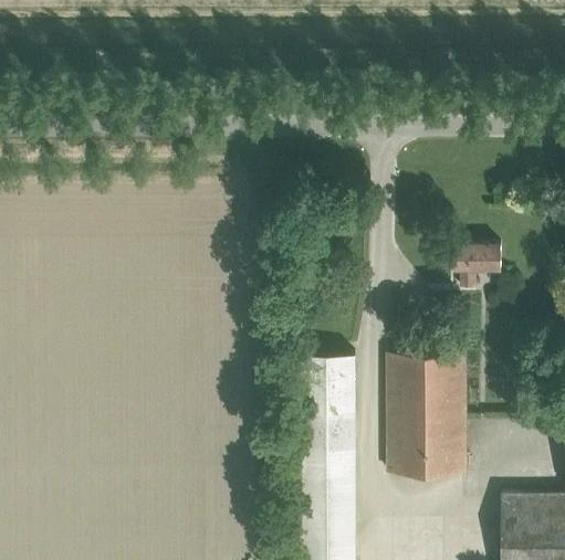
[(502,273),(502,246),(452,246),(452,273),(461,273),(461,291),(477,291),(477,273),(502,273)]
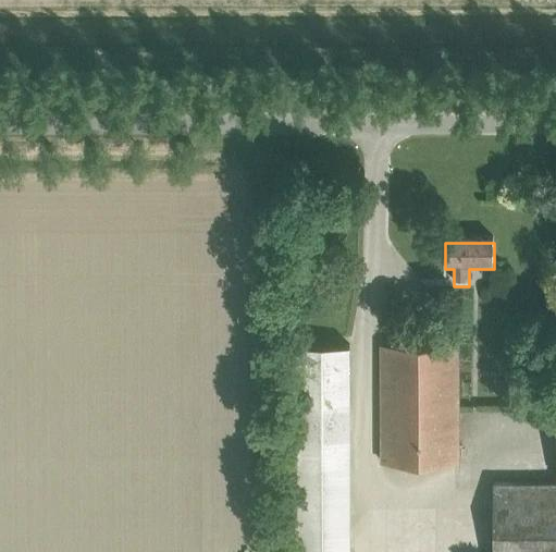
[(350,551),(349,351),(295,352),(296,551),(350,551)]
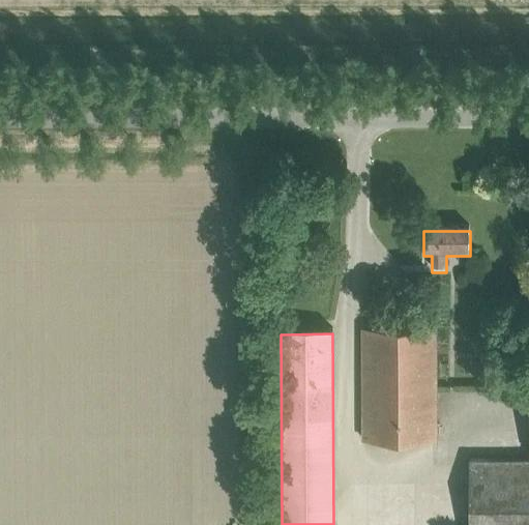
[(362,444),(436,444),(436,334),(362,334),(362,444)]
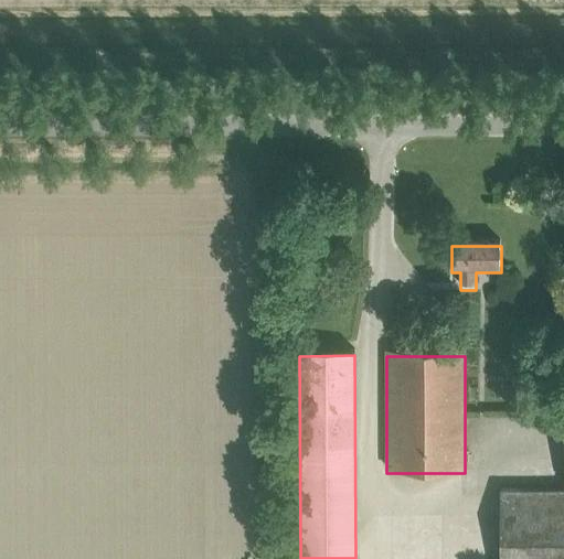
[(563,494),(501,495),(500,558),(563,558),(563,494)]
